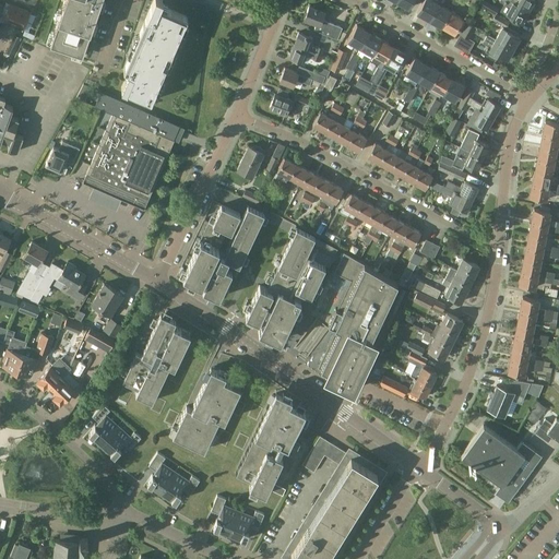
[(64,0),(49,44),(82,55),(82,54),(99,0),(64,0)]
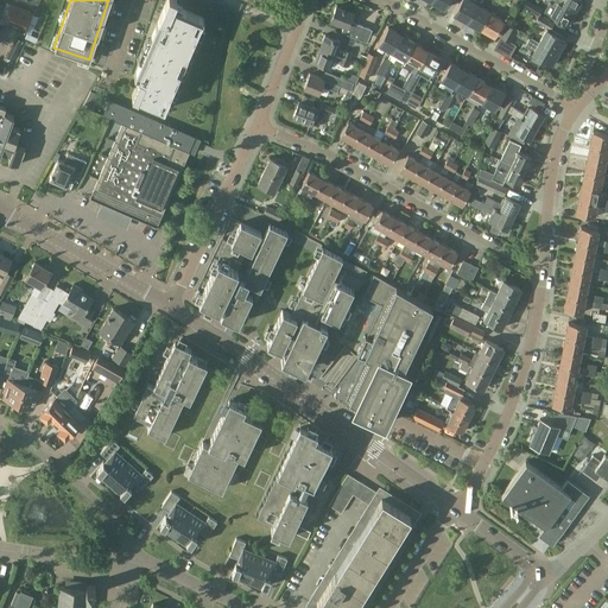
[(166,0),(164,5),(159,17),(134,76),(139,78),(132,95),(164,109),(203,19),(173,6),(175,0),(166,0)]
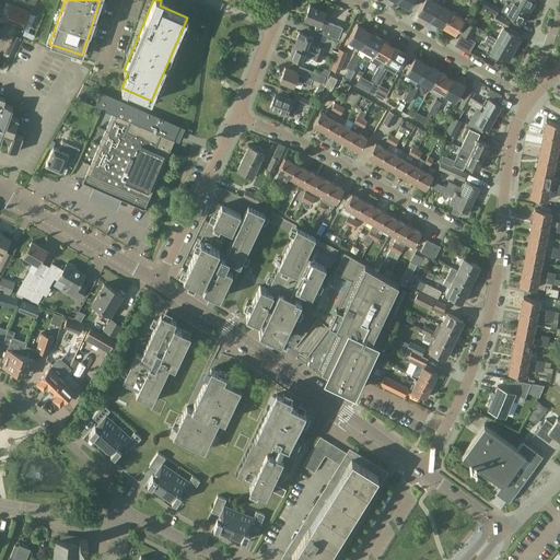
[(423,0),(418,12),(430,19),(438,4),(440,0),(423,0)]
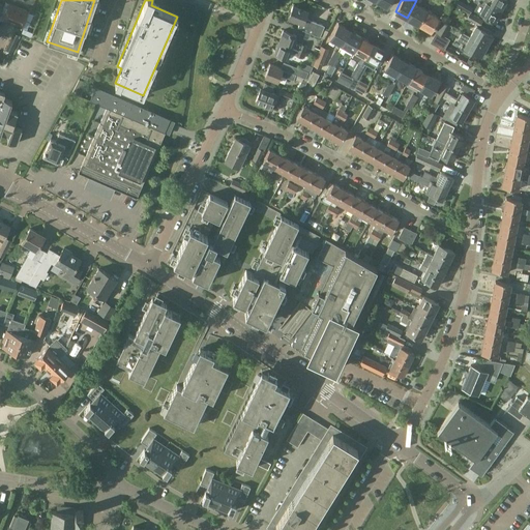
[(460,0),(454,0),(452,3),(465,10),(468,4),(460,0)]
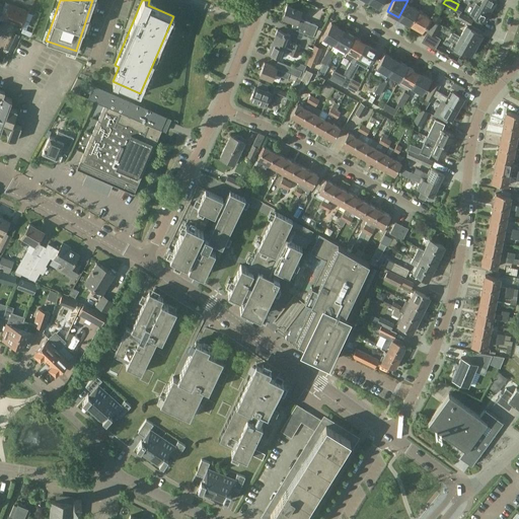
[(471,0),(463,0),(468,3),(464,9),(485,20),(488,15),(490,10),(471,0)]
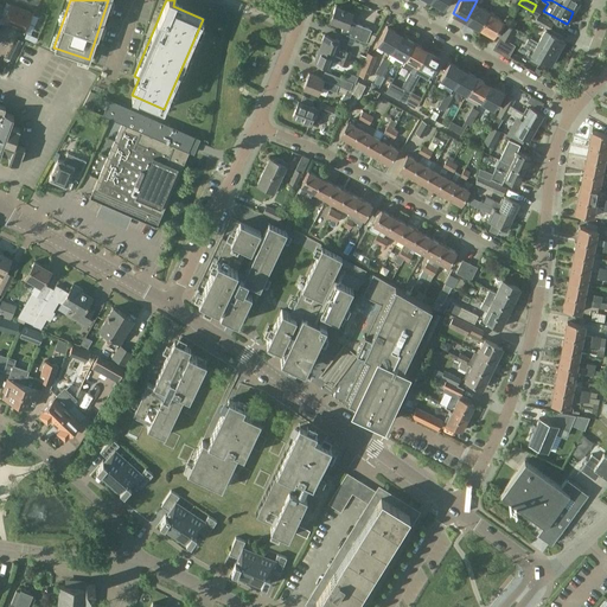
[(551,0),(573,12),(580,0),(551,0)]
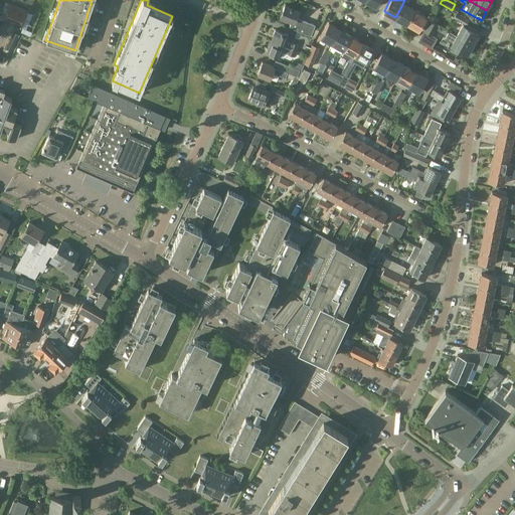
[(0,18),(20,27),(27,11),(9,4),(7,8),(3,7),(3,6),(0,4),(0,18)]
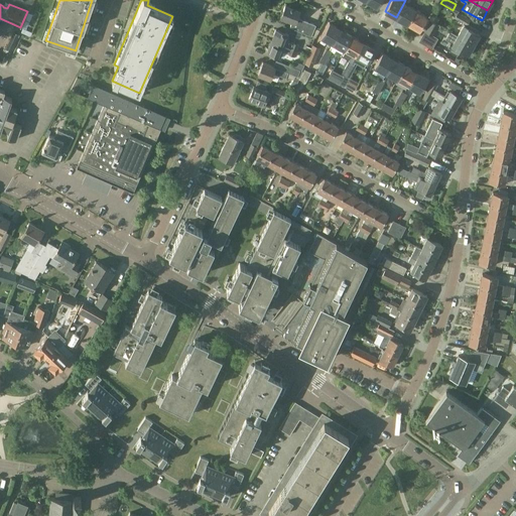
[(407,24),(414,10),(403,4),(396,17),(407,24)]
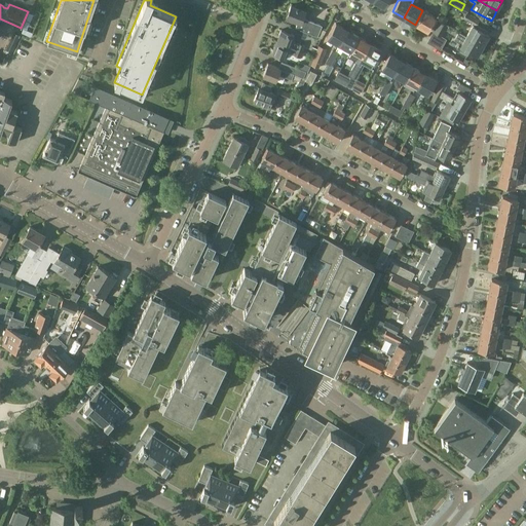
[(290,5),(286,17),(297,22),(295,29),(297,30),(306,33),(316,36),(322,38),(326,31),(320,29),(321,26),(302,19),(304,11),(290,5)]
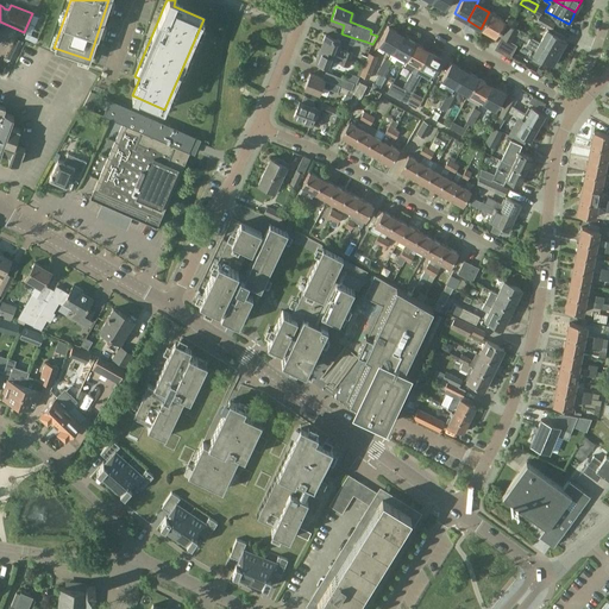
[(496,32),(501,35),(508,24),(502,22),(503,20),(489,12),(481,29),(494,36),(496,32)]
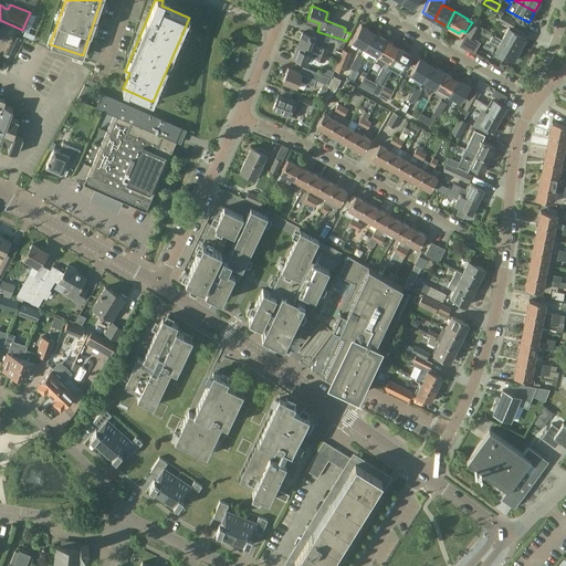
[(514,21),(504,16),(502,14),(499,20),(511,27),(514,21)]
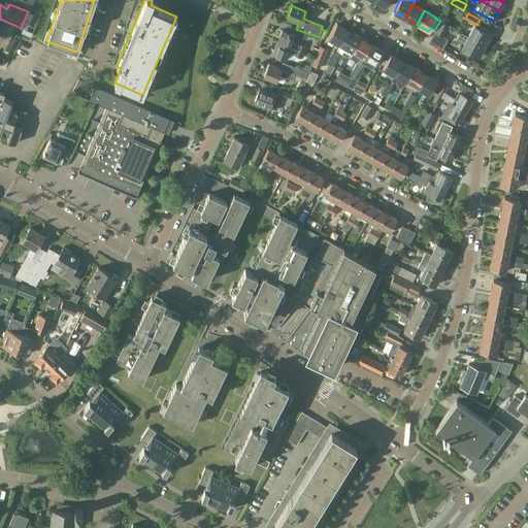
[(440,21),(434,32),(442,36),(449,25),(440,21)]
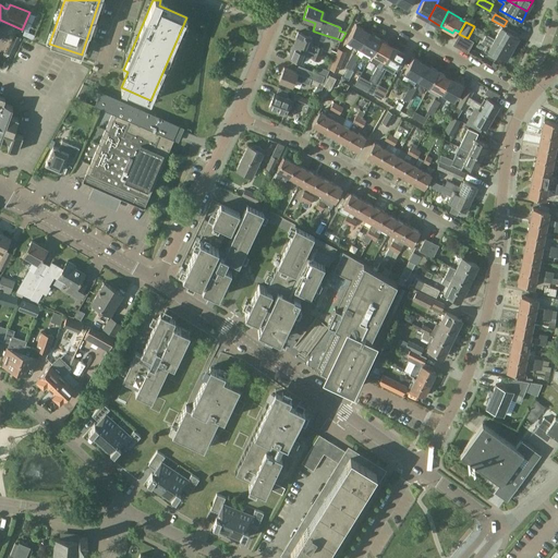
[(355,25),(347,40),(360,47),(368,33),(355,25)]
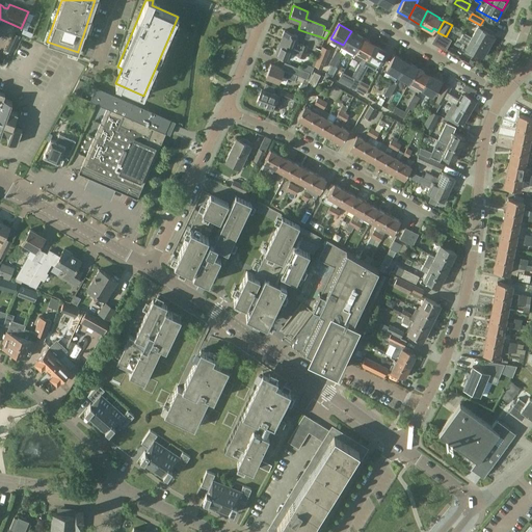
[(477,26),(471,36),(474,38),(488,47),(494,36),(491,34),(493,32),(483,26),(482,29),(479,27),(477,26)]
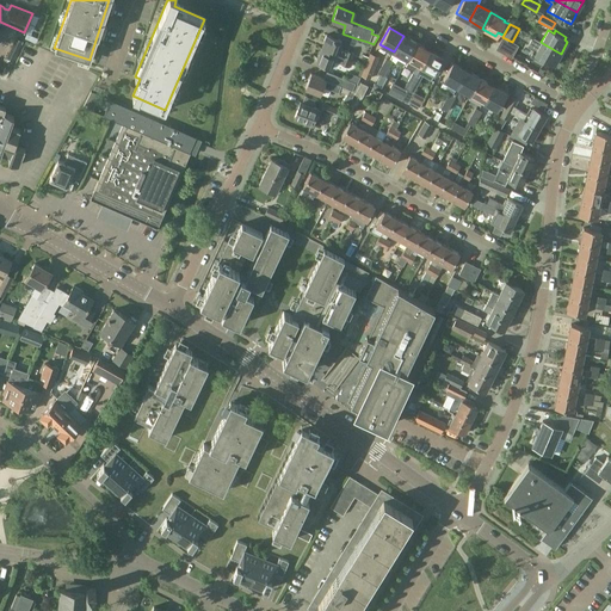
[(335,54),(351,61),(353,54),(338,48),(341,41),(326,35),(321,48),(335,54)]
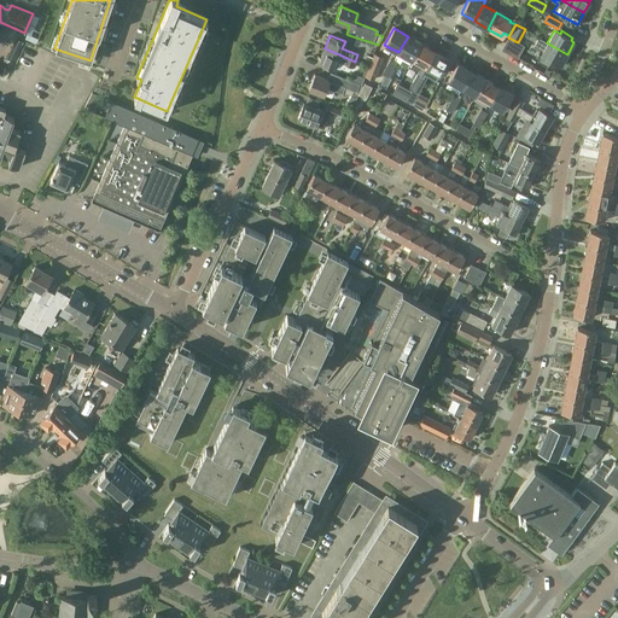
[(408,36),(398,52),(412,60),(421,44),(408,36)]
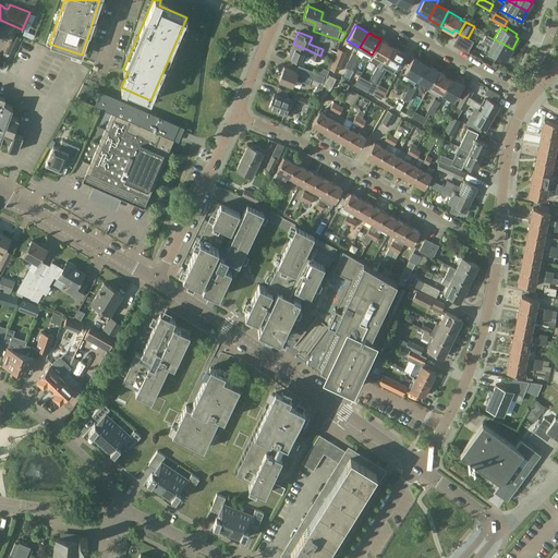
[(486,34),(481,43),(487,47),(486,49),(485,52),(500,61),(502,59),(502,58),(506,60),(512,49),(497,40),(494,38),(488,35),(486,34)]
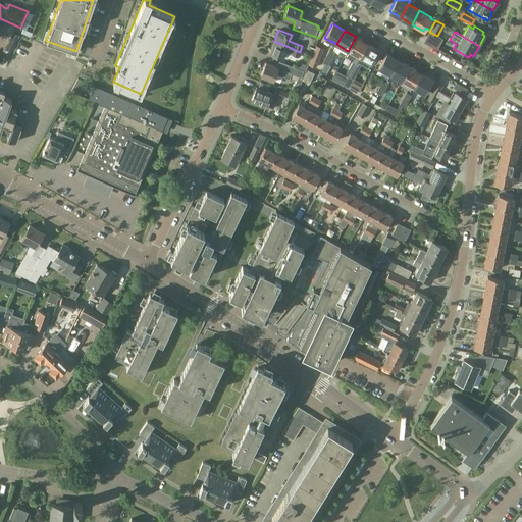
[(13,33),(6,49),(10,51),(18,35),(13,33)]
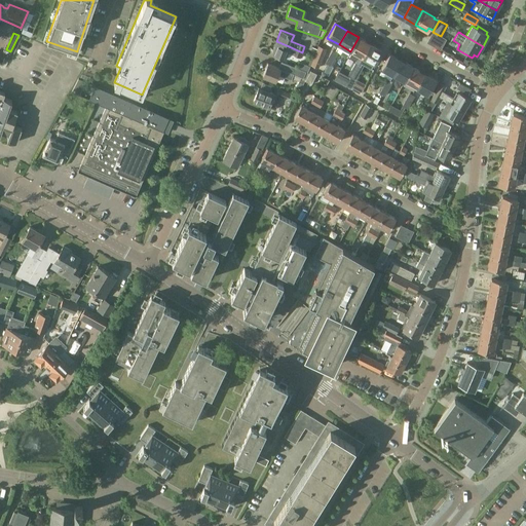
[(350,51),(347,57),(357,61),(354,64),(355,64),(358,65),(362,58),(370,43),(359,37),(350,51)]
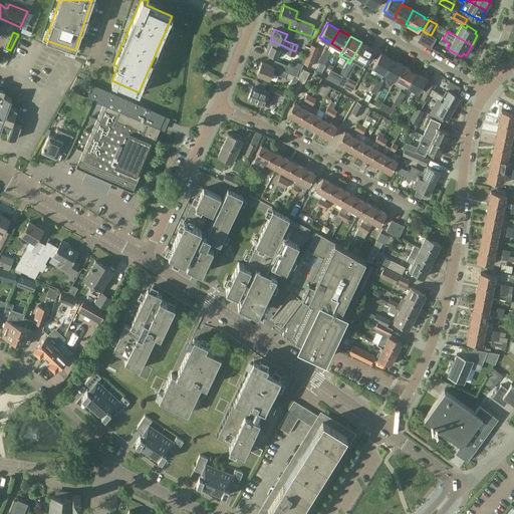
[(293,56),(295,51),(282,45),(270,40),(265,52),(277,57),(280,51),(293,56)]
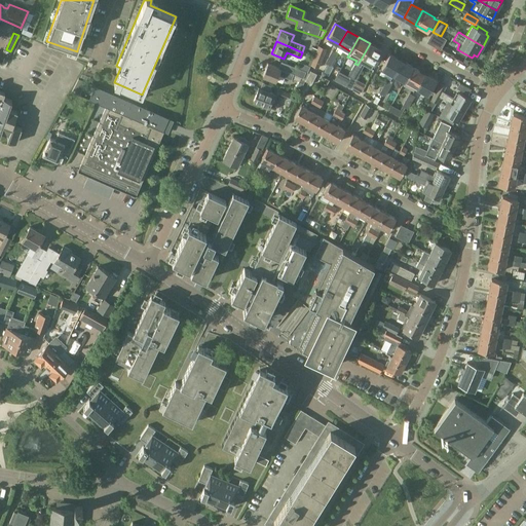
[(362,58),(358,65),(358,66),(360,67),(362,64),(364,65),(371,69),(373,64),(381,50),(370,43),(362,58)]
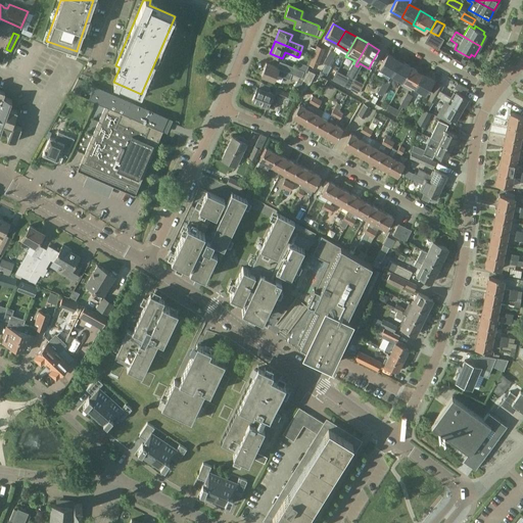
[(316,46),(315,49),(312,56),(308,64),(316,67),(323,49),(316,46)]
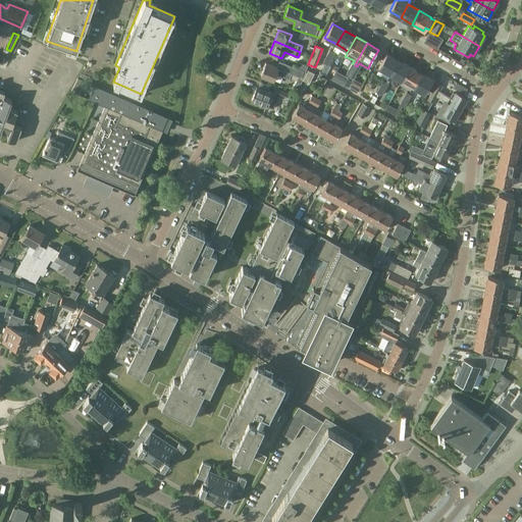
[(325,64),(332,52),(330,50),(323,62),(325,64)]
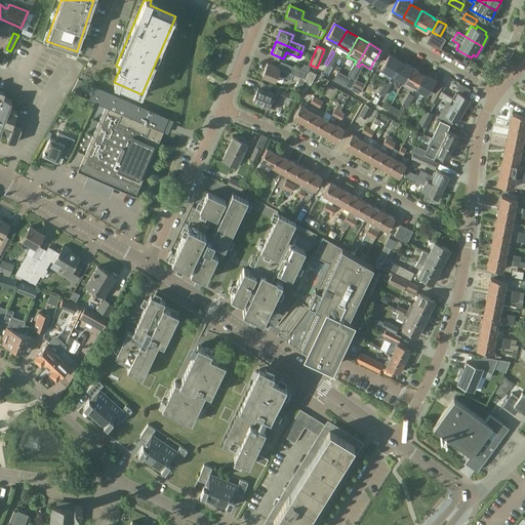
[(330,66),(336,53),(334,52),(327,65),(330,66)]
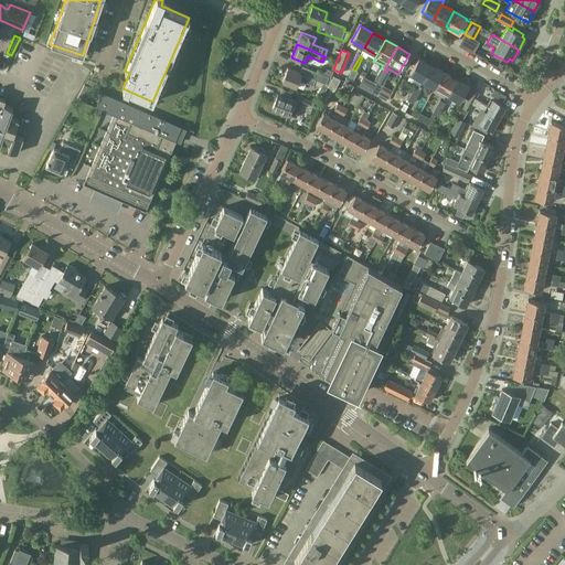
[(422,80),(429,65),(418,59),(409,73),(422,80)]
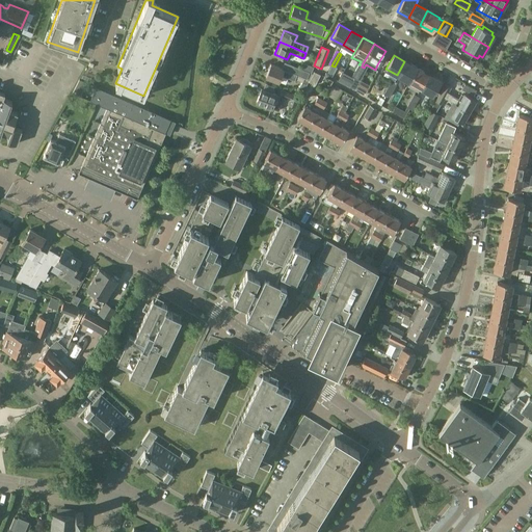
[(409,82),(417,68),(404,61),(397,75),(409,82)]
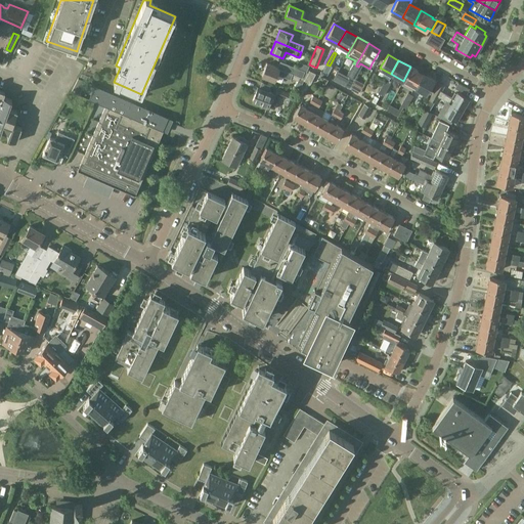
[(306,73),(308,67),(300,62),(297,69),(303,72),(306,73)]
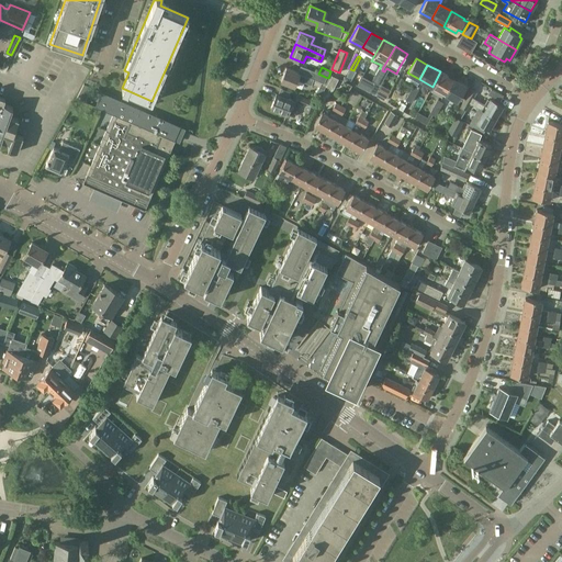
[(285,68),(280,81),(294,87),(296,80),(303,82),(311,85),(313,79),(323,83),(325,77),(318,74),(308,70),(306,77),(299,74),(296,72),(285,68)]
